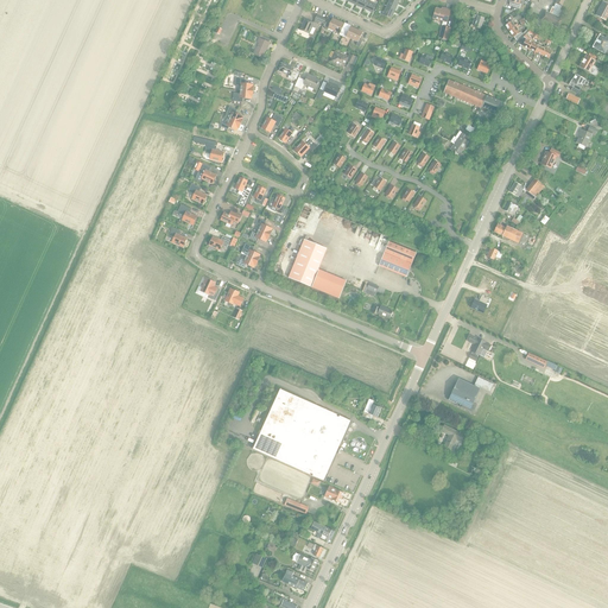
[(280,0),(265,0),(279,5),(276,13),(276,12),(273,18),(277,19),(283,0),(280,0)]
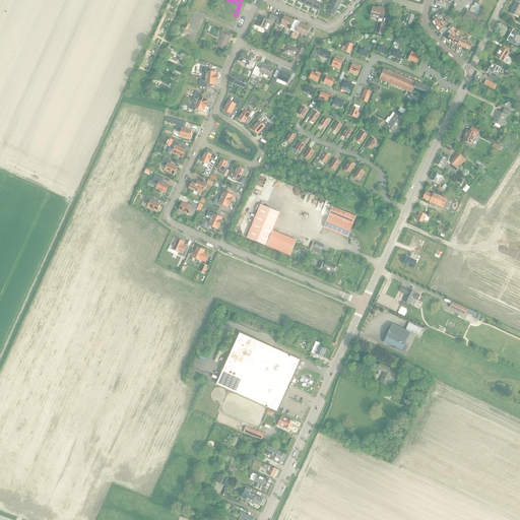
[(312,8),(315,1),(312,0),(306,0),(305,5),(312,8)]
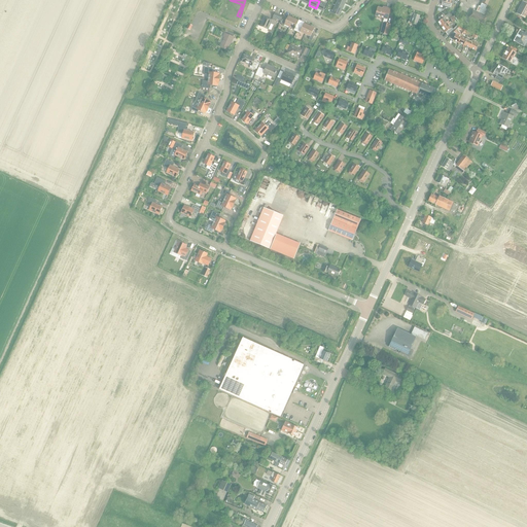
[(346,2),(341,0),(335,0),(338,1),(335,6),(343,9),(346,2)]
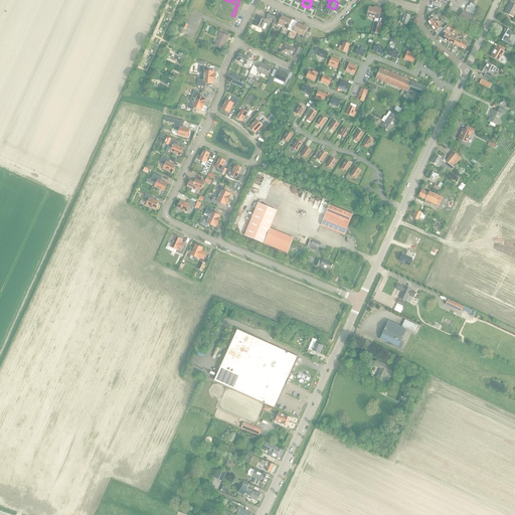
[(472,0),(471,3),(469,6),(468,6),(466,11),(462,10),(459,17),(473,24),(476,16),(473,15),(476,9),(474,9),(475,8),(474,7),(475,5),(476,6),(478,0),(480,0),(478,6),(485,9),(489,0),(472,0)]
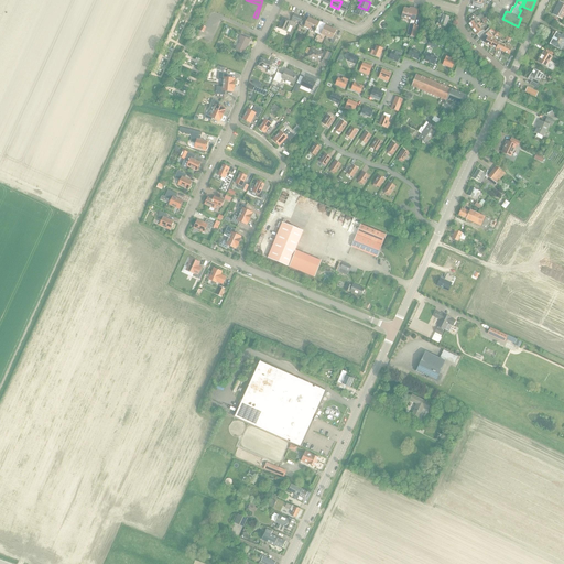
[(342,1),(338,9),(346,12),(349,4),(342,1)]
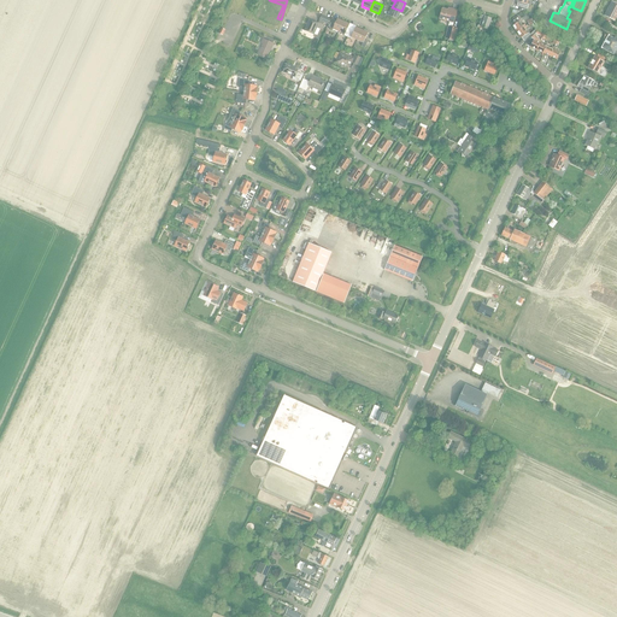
[(604,16),(615,21),(616,16),(616,4),(612,1),(604,16)]
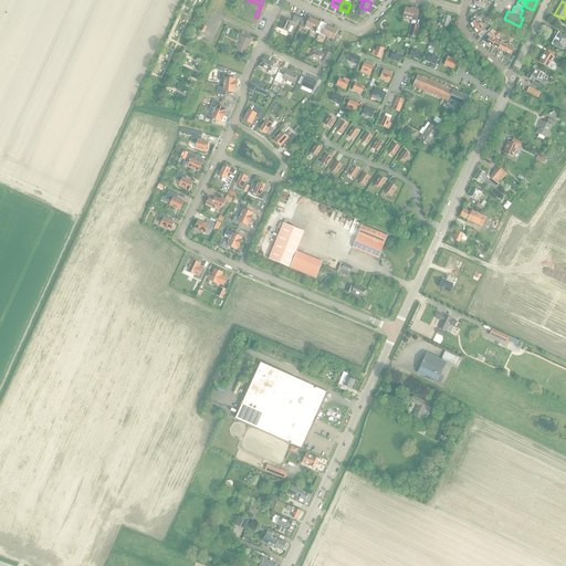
[(365,18),(368,10),(359,7),(356,14),(365,18)]
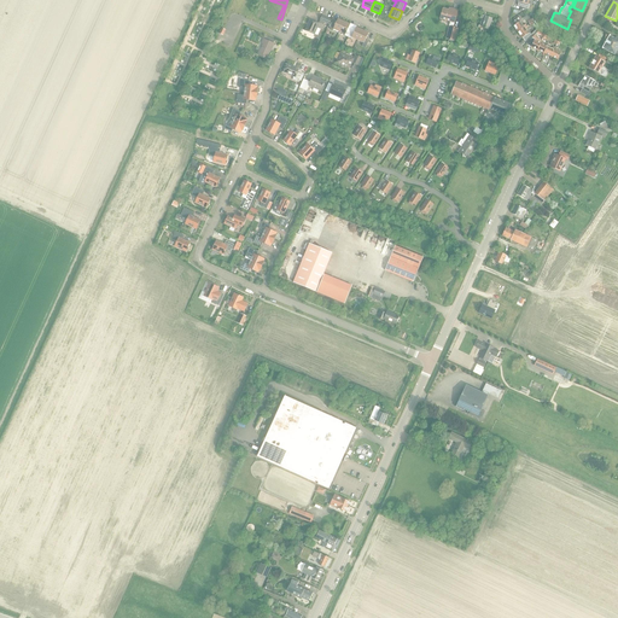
[(443,9),(441,19),(454,23),(458,11),(453,10),(453,12),(443,9)]
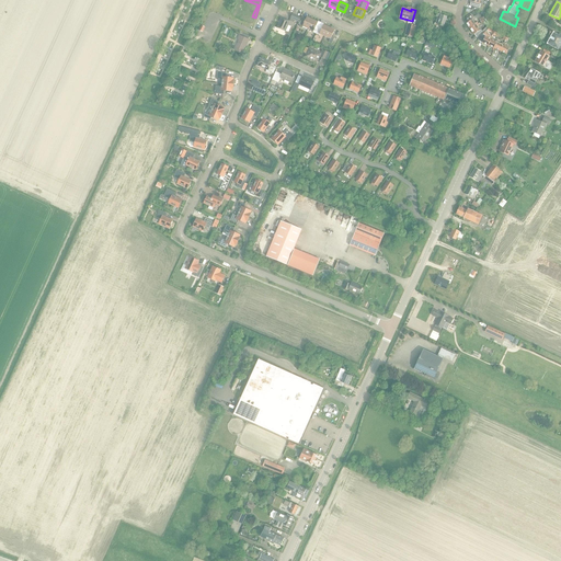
[(261,13),(255,25),(260,27),(265,15),(261,13)]
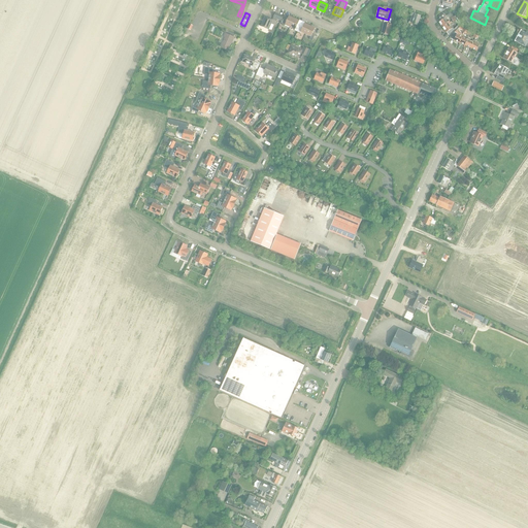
[(421,15),(416,14),(416,13),(414,12),(414,13),(411,12),(410,15),(414,18),(413,23),(409,22),(407,27),(415,29),(416,26),(418,26),(421,15)]
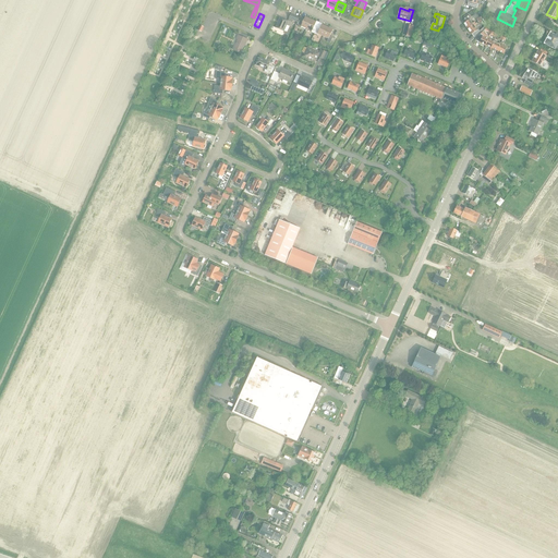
[(468,28),(474,24),(474,22),(472,23),(470,20),(471,19),(469,15),(463,20),(465,22),(463,23),(468,28)]
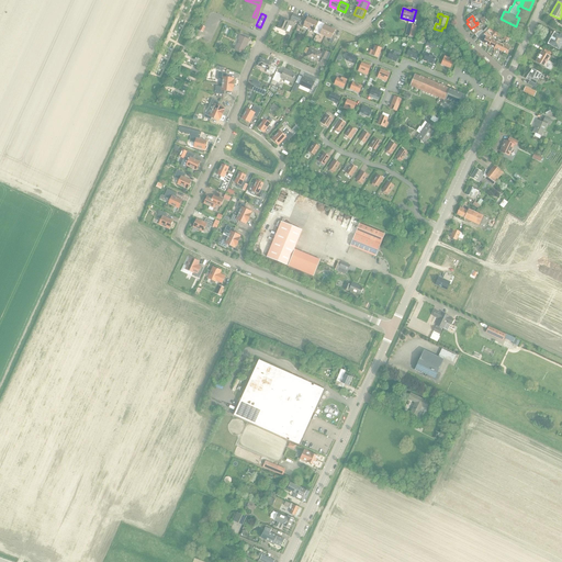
[(303,18),(300,26),(303,27),(303,26),(308,29),(313,20),(307,18),(306,19),(303,18)]
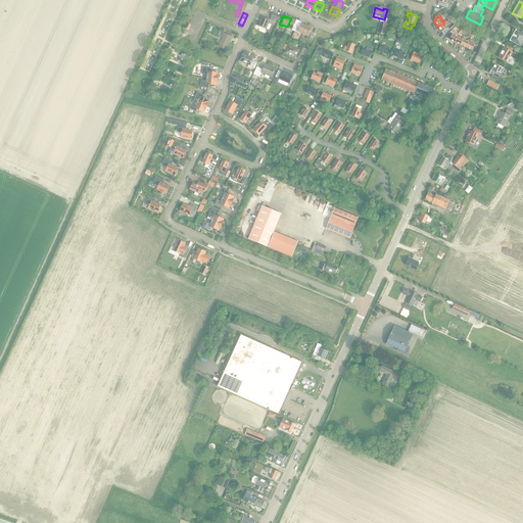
[(263,17),(258,27),(266,30),(266,29),(269,30),(271,25),(268,24),(270,20),(263,17)]
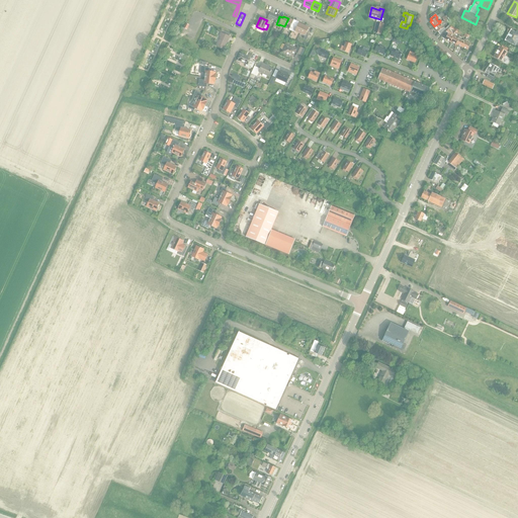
[(294,25),(295,22),(293,21),(293,20),(288,18),(284,26),(289,28),(288,29),(291,31),(294,25)]
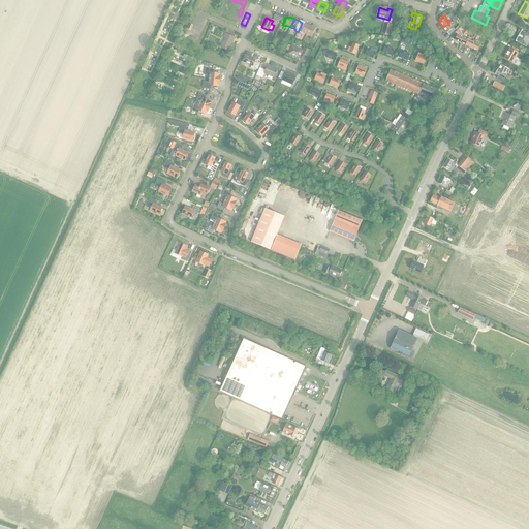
[(306,34),(310,26),(305,24),(302,23),(301,26),(298,32),(301,33),(302,32),(306,34)]
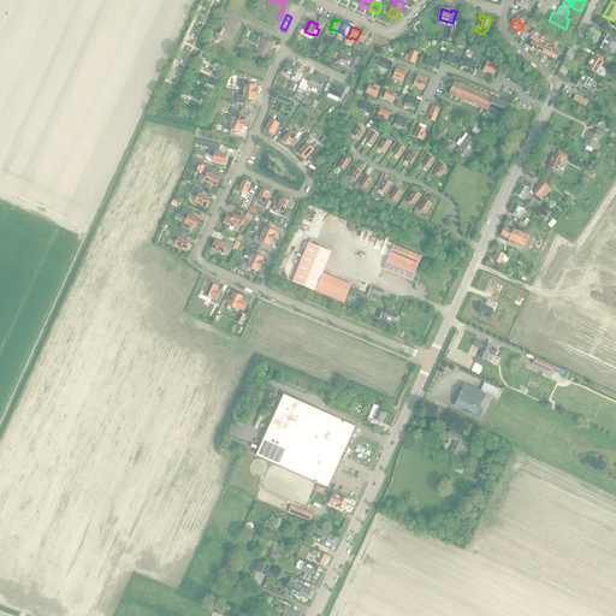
[(523,27),(516,31),(520,39),(521,37),(523,41),(529,34),(528,33),(526,34),(523,29),(525,28),(523,27)]
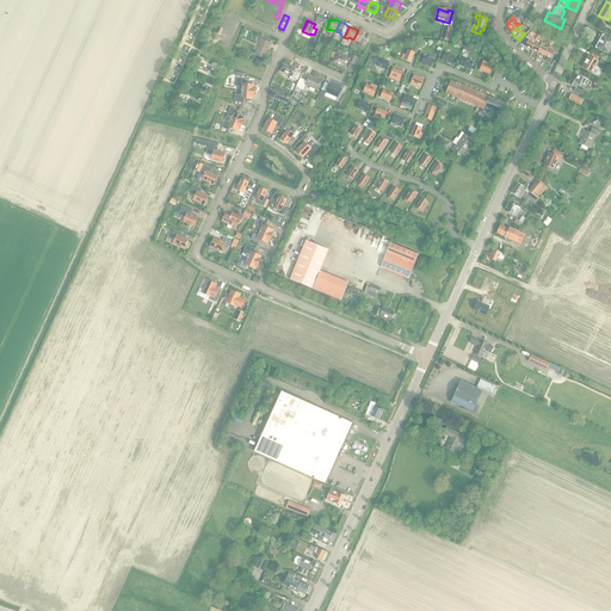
[(358,30),(353,39),(359,42),(358,45),(362,48),(364,41),(360,39),(364,32),(358,30)]
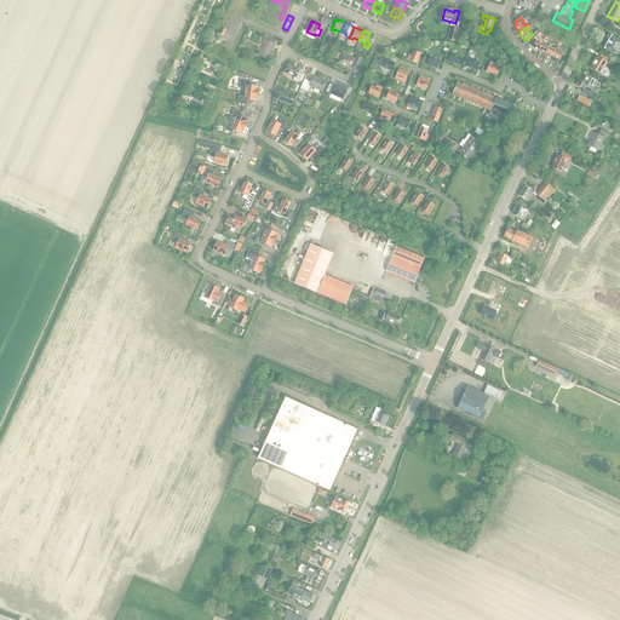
[(539,51),(544,41),(541,41),(543,39),(538,38),(538,36),(537,35),(532,39),(529,46),(533,47),(539,51)]
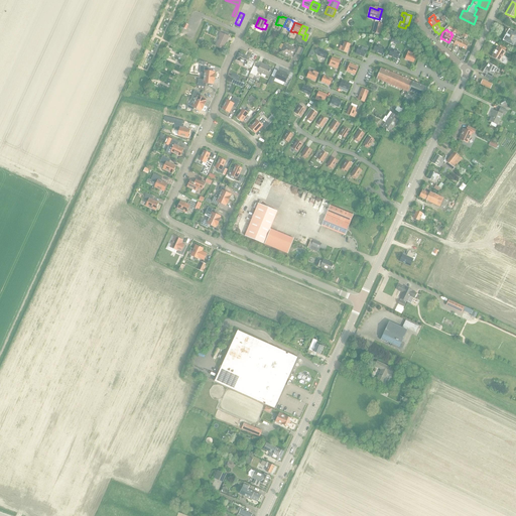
[(515,33),(509,30),(504,40),(513,46),(515,40),(515,33)]
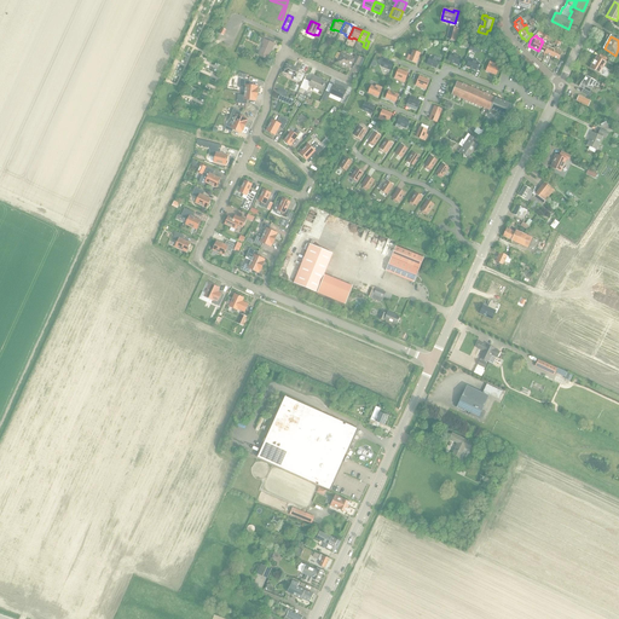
[(264,44),(259,55),(267,59),(272,47),(273,48),(275,44),(264,39),(262,44),(264,44)]
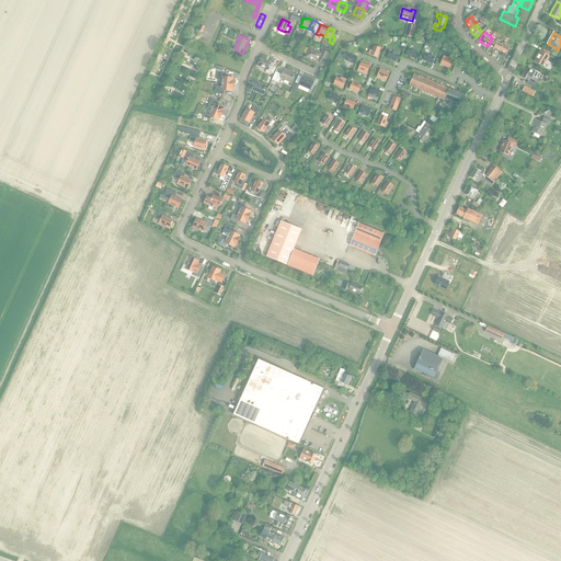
[(494,48),(497,42),(493,41),(493,38),(492,37),(488,46),(494,48)]
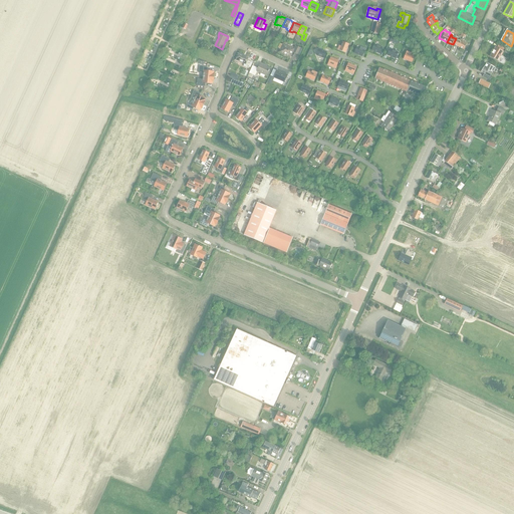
[(458,47),(462,39),(460,39),(460,40),(456,38),(453,44),(458,47)]
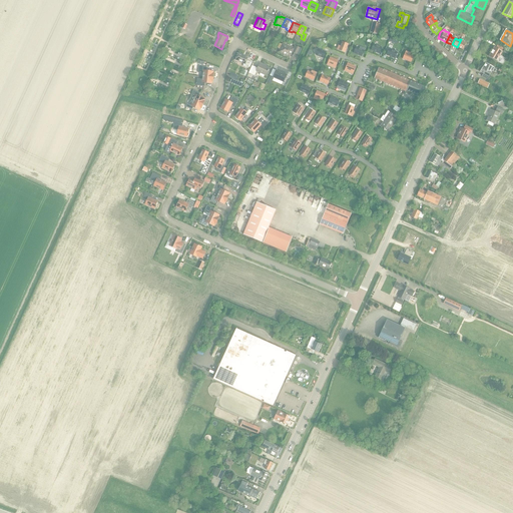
[(461,39),(457,47),(463,49),(466,43),(462,41),(462,40),(461,39)]
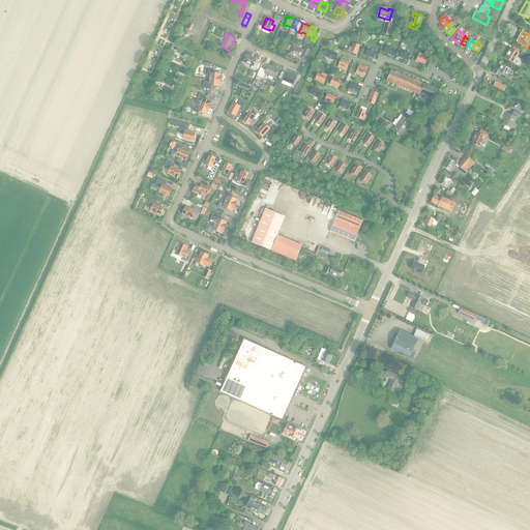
[(356,54),(359,46),(353,43),(350,52),(356,54)]
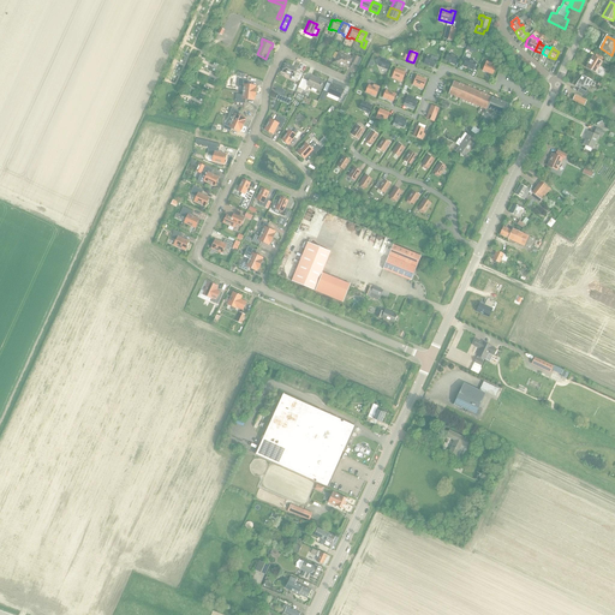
[(339,53),(339,54),(336,53),(335,53),(333,57),(334,58),(336,59),(334,63),(347,69),(351,63),(356,64),(358,57),(353,55),(352,59),(339,53)]
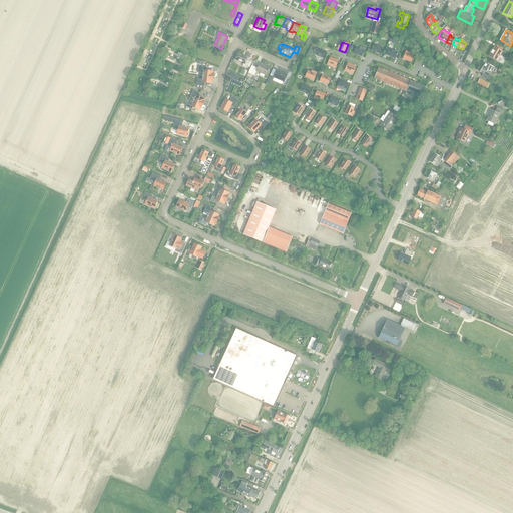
[(371,50),(379,53),(382,47),(374,44),(371,50)]
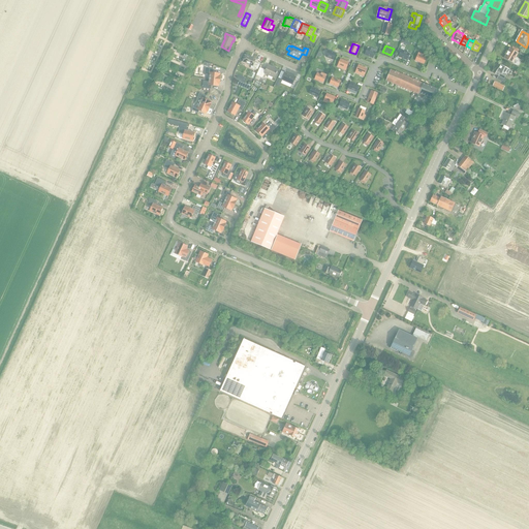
[(518,53),(520,50),(514,45),(511,49),(510,49),(504,58),(512,63),(519,53),(518,53)]
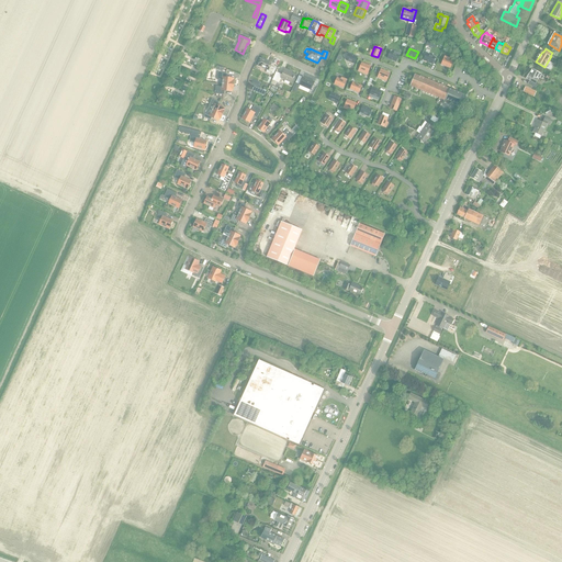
[(388,58),(396,62),(398,55),(400,54),(394,52),(394,53),(390,52),(388,58)]
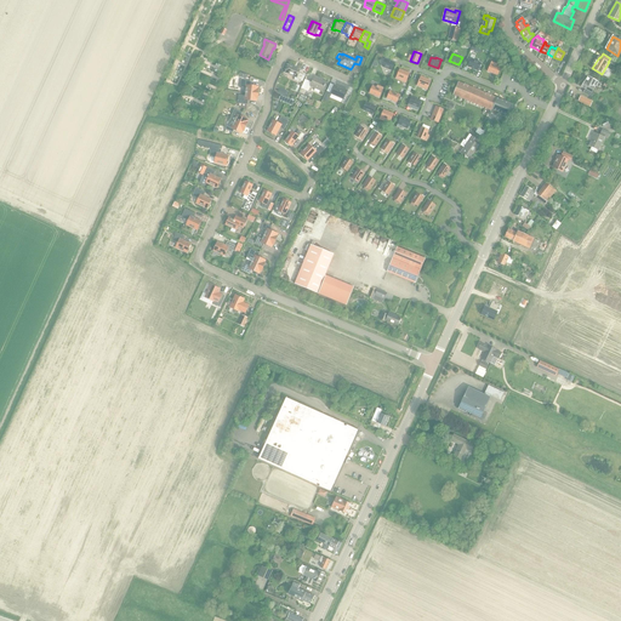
[(394,63),(386,60),(382,67),(392,70),(394,63)]
